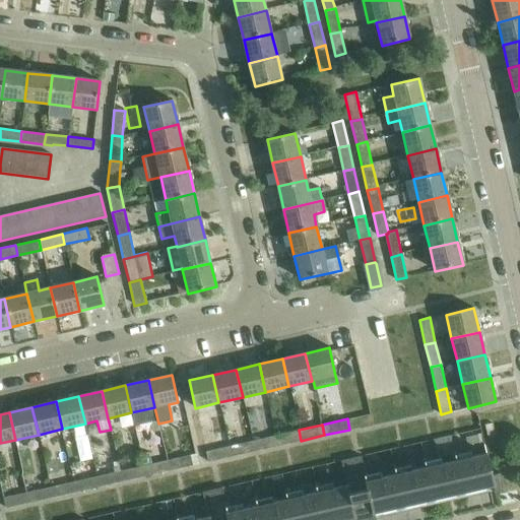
[(299,430),(274,436),(277,446),(301,441),(299,430)]
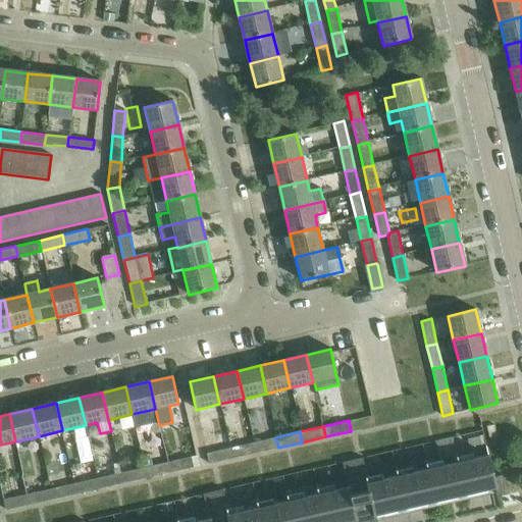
[(275,437),(254,442),(256,453),(278,448),(275,437)]
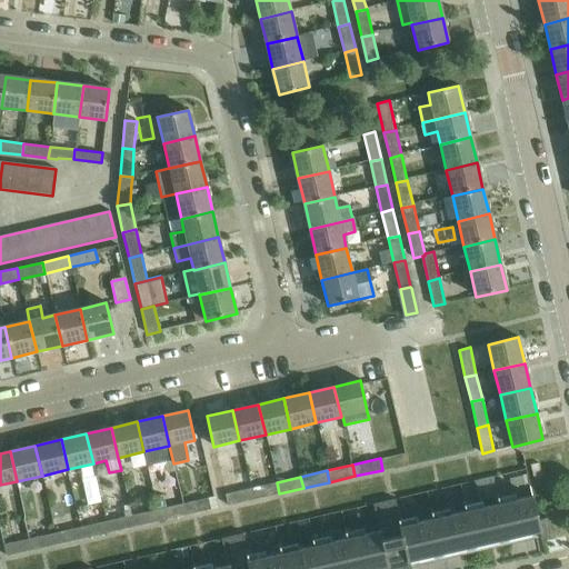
[(277,482),(250,488),(252,499),(279,493),(277,482)]
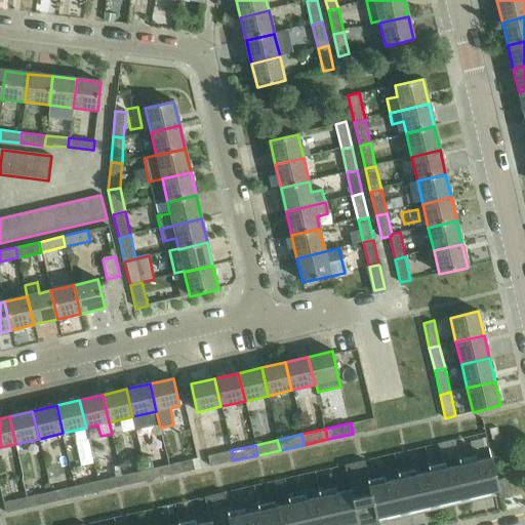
[(231,450),(207,456),(209,467),(233,460),(231,450)]
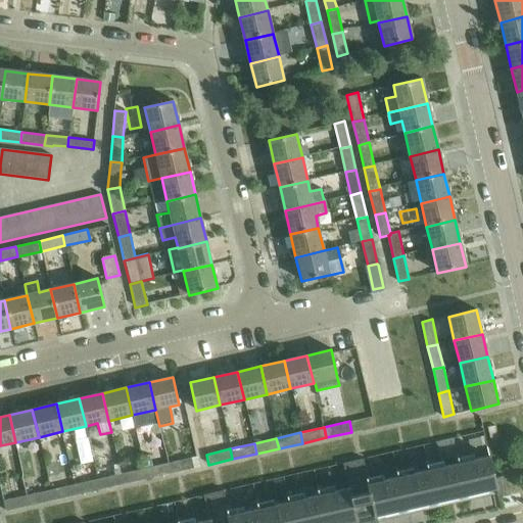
[(193,468),(200,466),(198,456),(191,458),(193,468)]
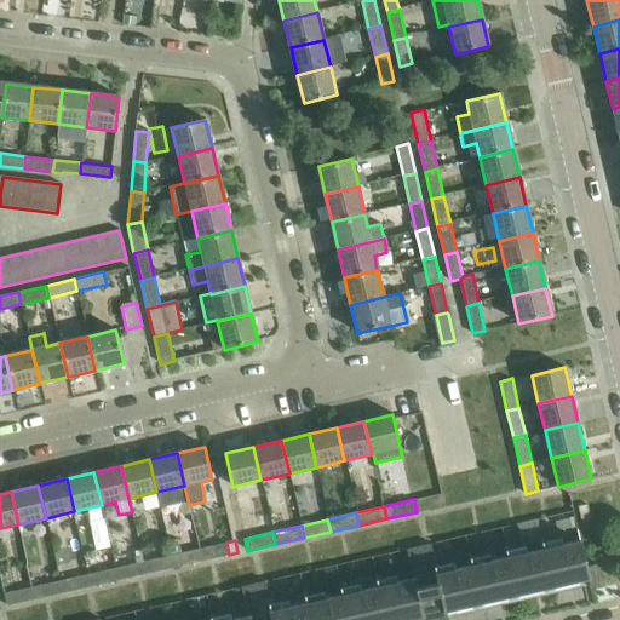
[(581,541),(540,551),(544,563),(584,554),(581,541)]
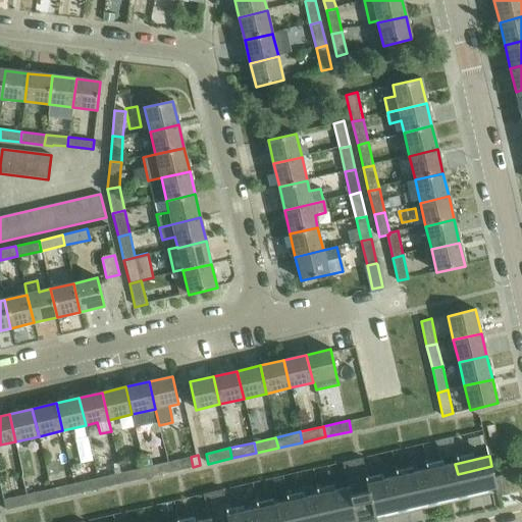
[(169,472),(193,467),(191,457),(166,462),(169,472)]
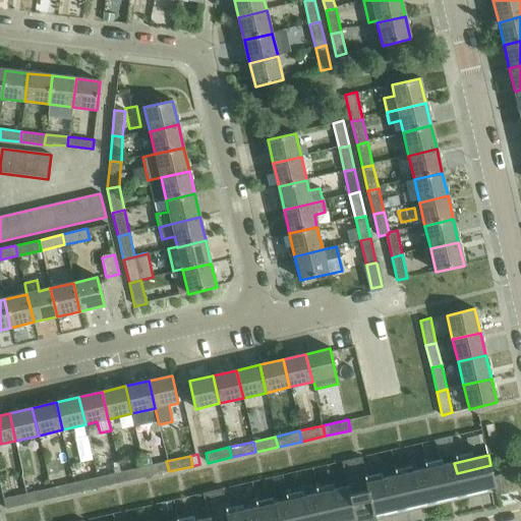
[(336,465),(342,489),(353,486),(361,484),(356,460),(336,465)]
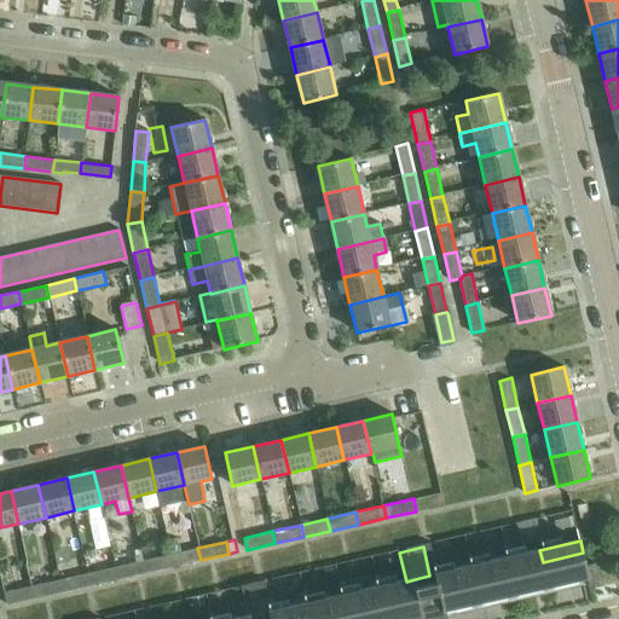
[(197,548),(171,555),(173,566),(201,560),(197,548)]
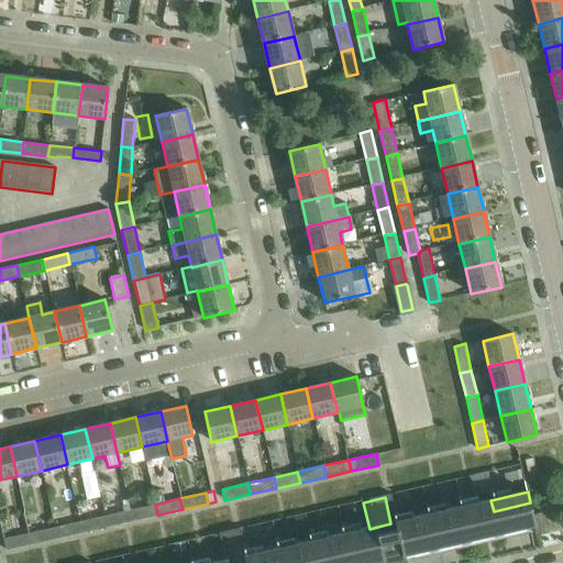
[(456,520),(494,511),(490,500),(454,508),(456,520)]
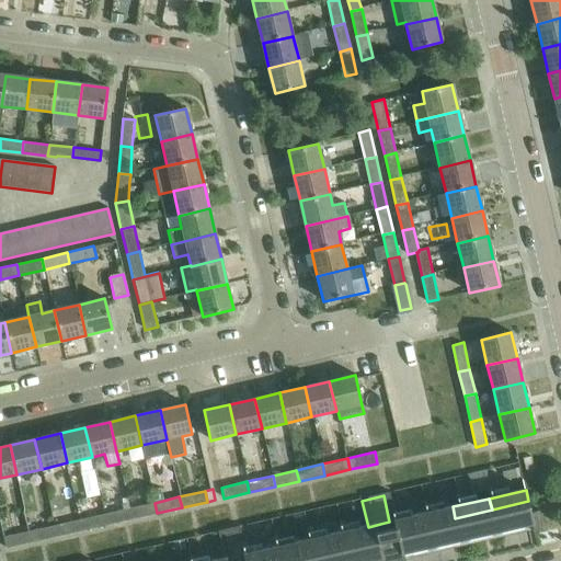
[(494,521),(529,512),(530,512),(528,501),(492,510),(494,521)]
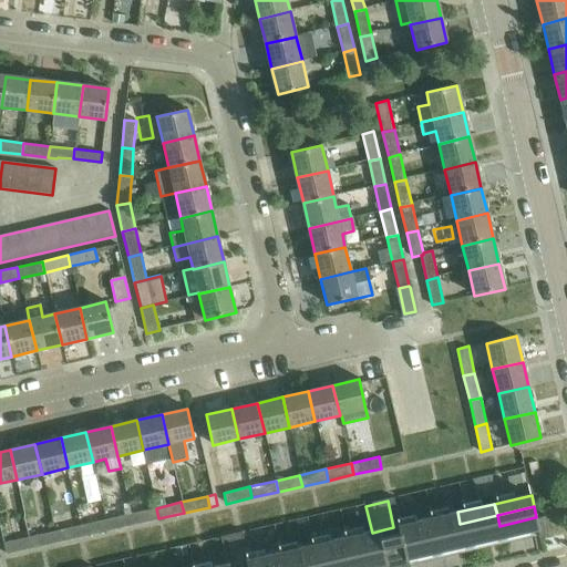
[(156,508),(132,514),(134,525),(158,518),(156,508)]
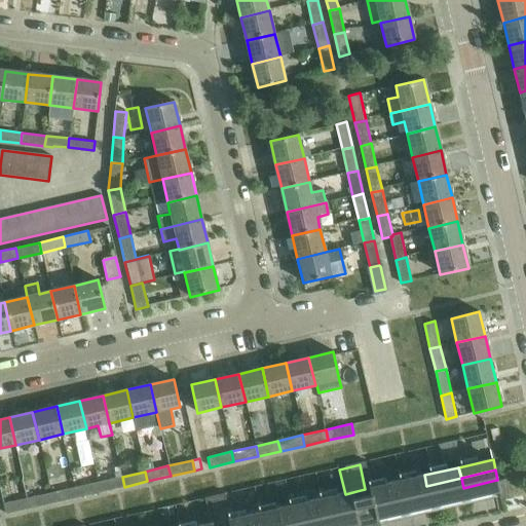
[(426,486),(424,475),(390,483),(392,493),(426,486)]
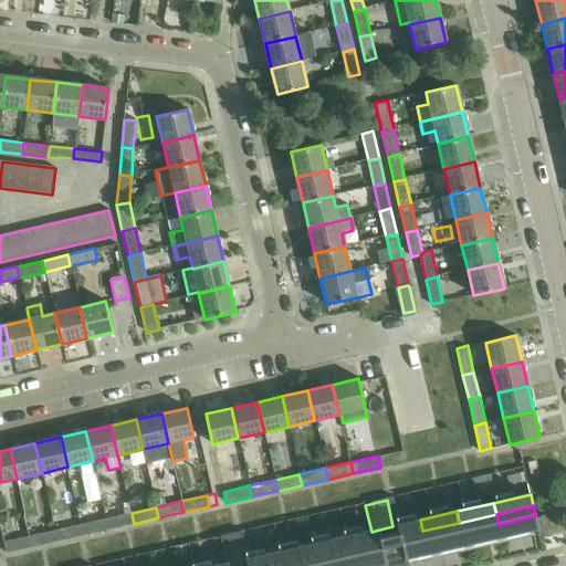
[(132,513),(106,519),(108,530),(134,524),(132,513)]
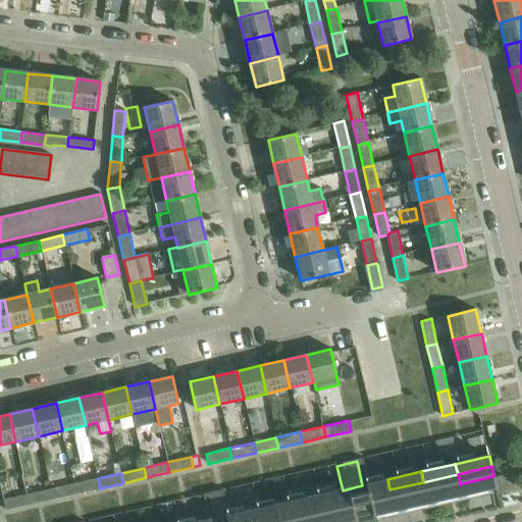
[(423,482),(426,492),(460,484),(458,474),(423,482)]
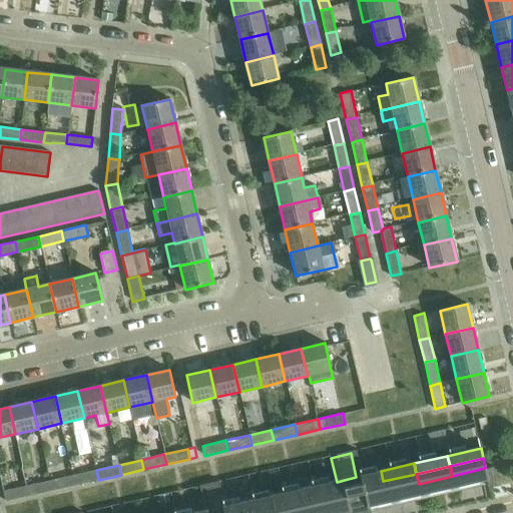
[(493,466),(485,468),(484,468),(486,479),(488,484),(497,482),(493,466)]
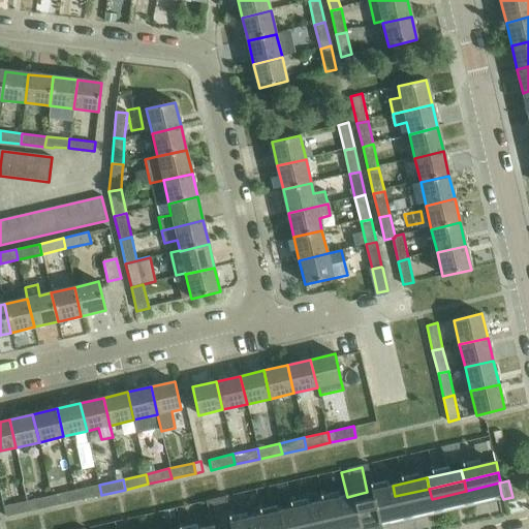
[(468,501),(501,494),(499,483),(466,491),(468,501)]
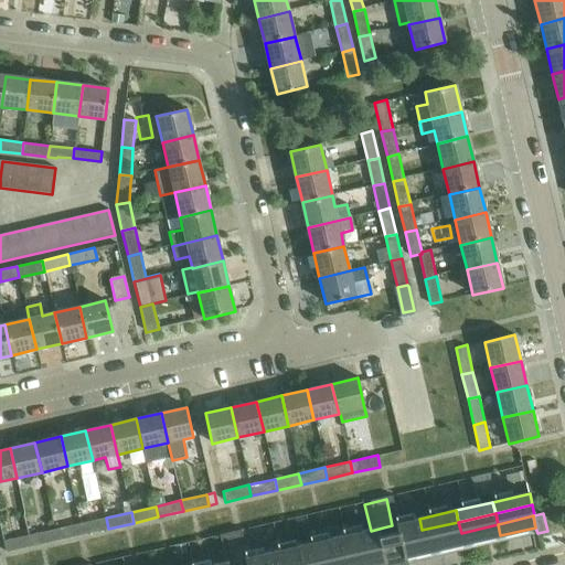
[(106,518),(80,523),(83,534),(108,529),(106,518)]
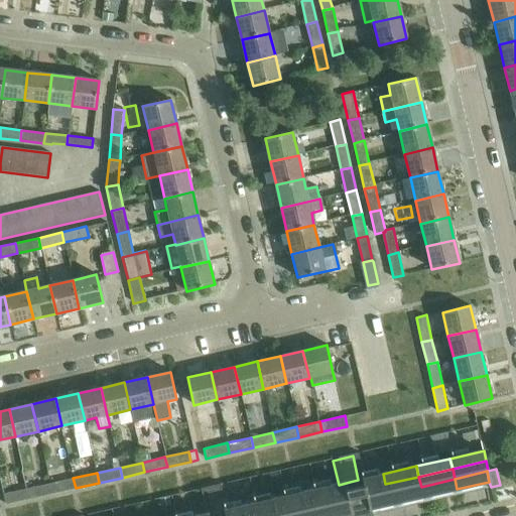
[(385,484),(383,474),(358,480),(350,482),(352,492),(385,484)]
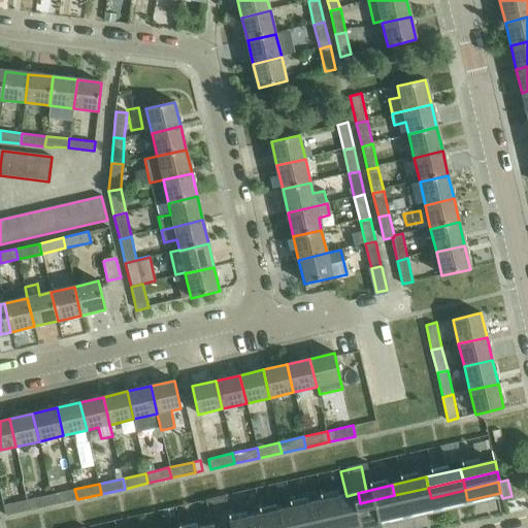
[(30,510),(28,500),(12,503),(9,486),(0,488),(6,516),(30,510)]
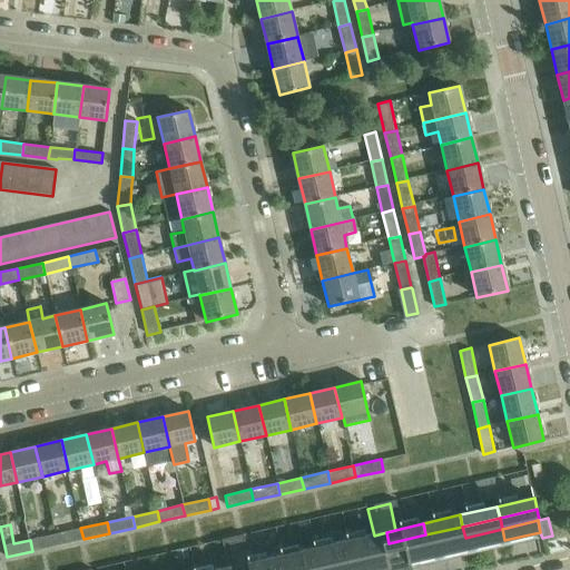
[(386,532),(374,536),(366,537),(363,526),(346,529),(349,541),(352,552),(389,543),(386,532)]
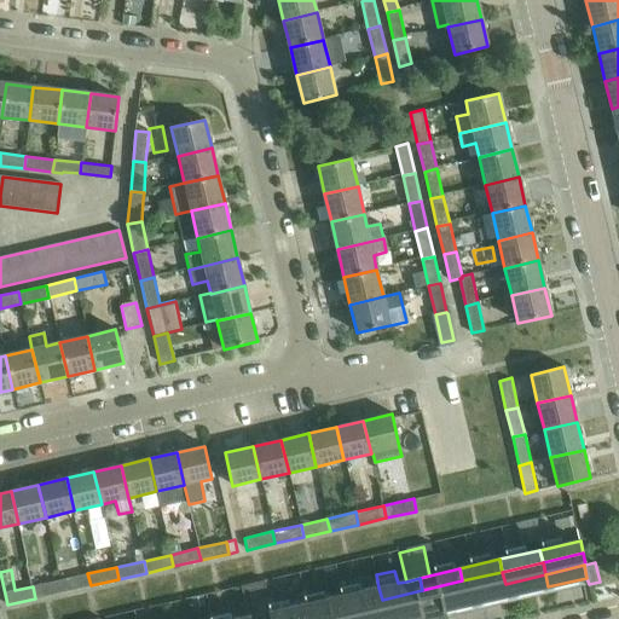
[(462,580),(466,593),(505,584),(502,572),(462,580)]
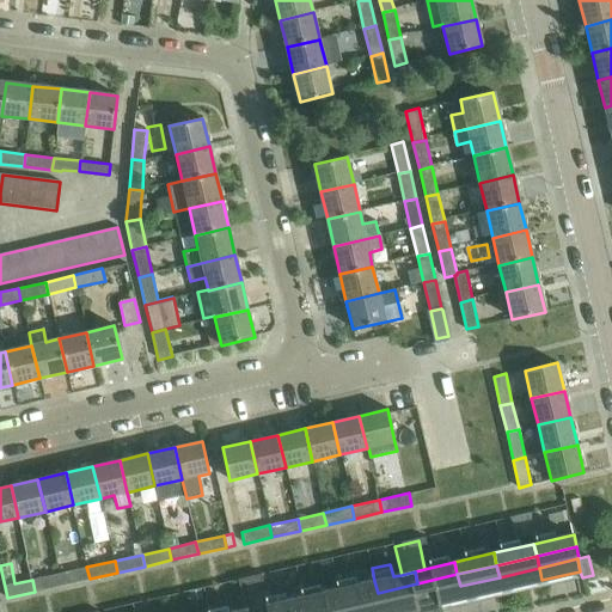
[(86,567),(60,573),(63,585),(90,579),(86,567)]
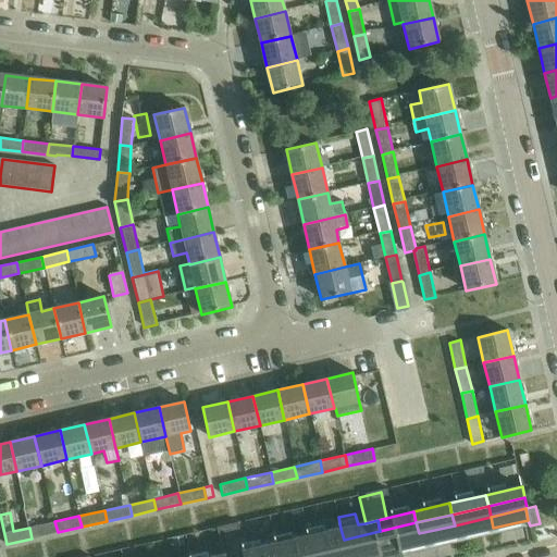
[(457,536),(493,528),(491,517),(455,525),(457,536)]
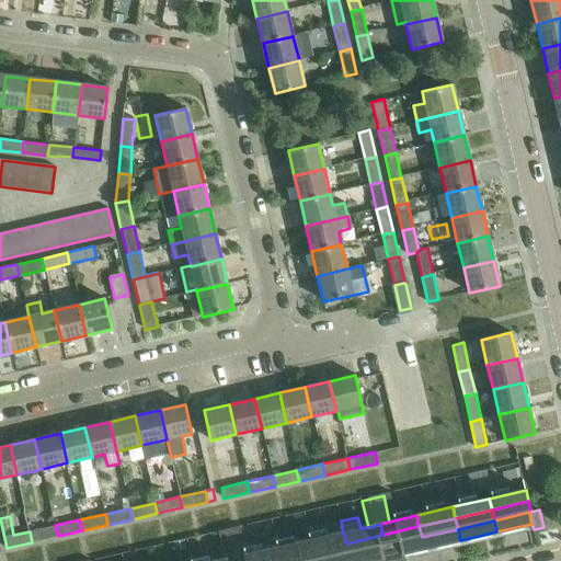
[(55,525),(30,531),(32,542),(58,536),(55,525)]
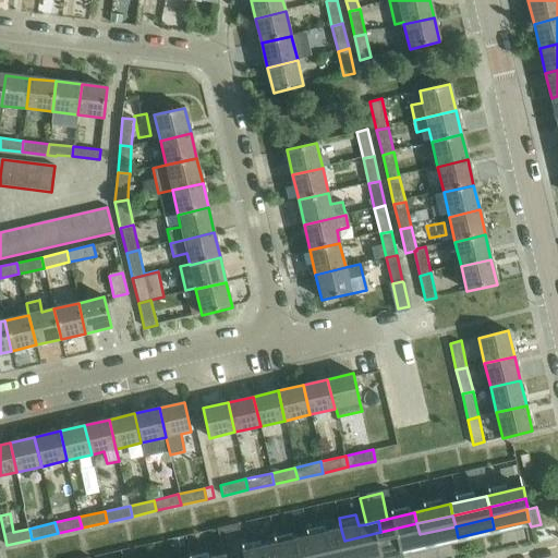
[(308,548),(344,541),(341,530),(325,533),(323,522),(306,525),(308,537),(306,537),(308,548)]
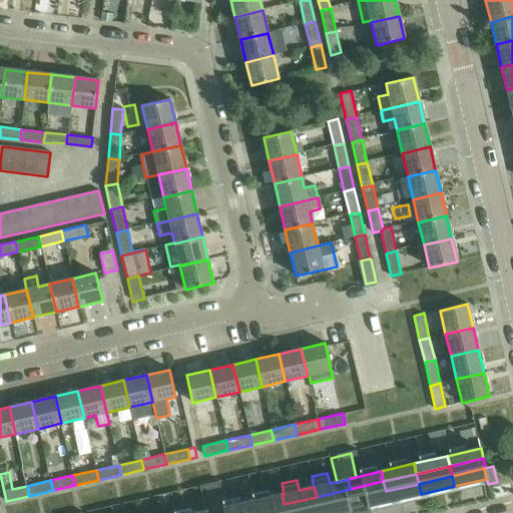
[(350,489),(353,499),(386,491),(383,481),(350,489)]
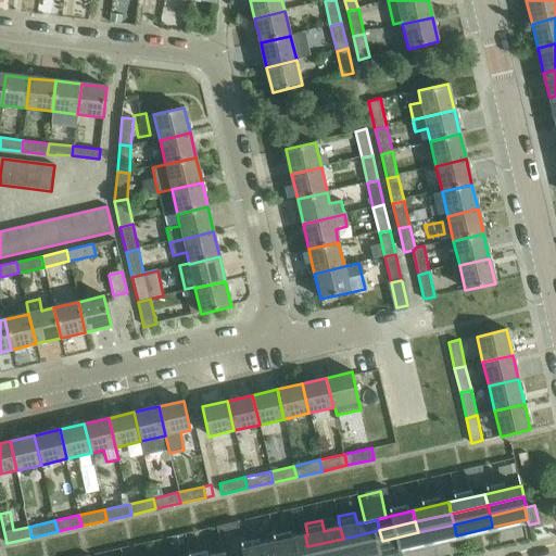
[(420,544),(456,535),(454,525),(418,532),(420,544)]
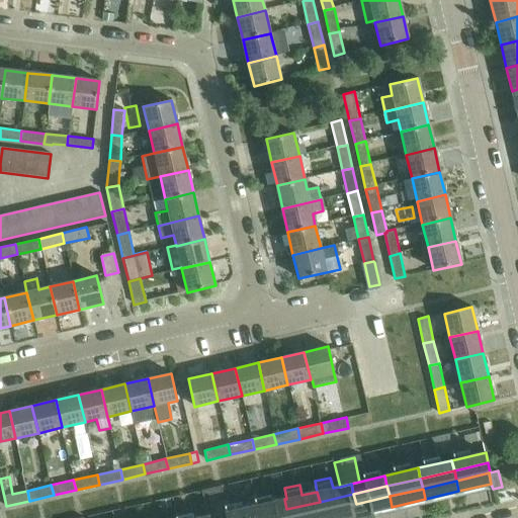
[(203,517),(217,515),(223,513),(218,490),(197,494),(203,517)]
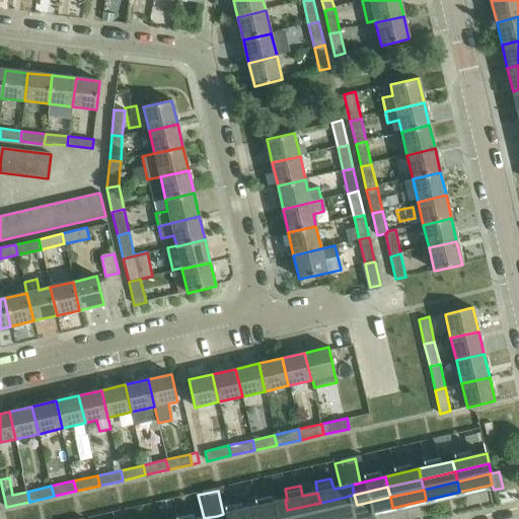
[(320,503),(322,513),(357,505),(354,495),(320,503)]
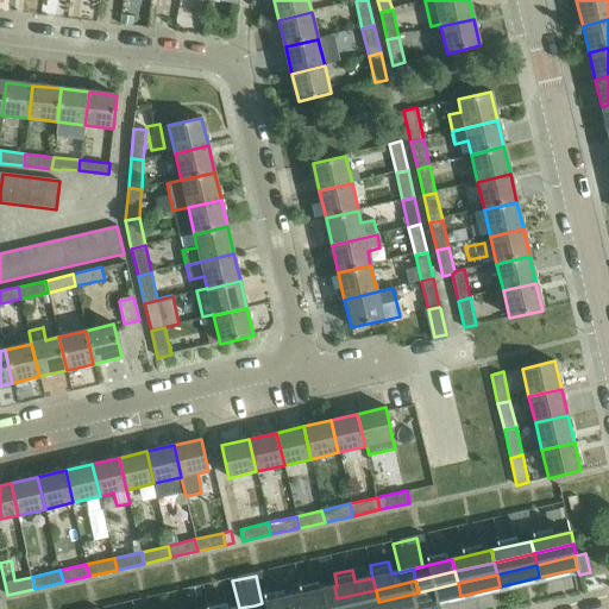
[(438,601),(460,596),(458,583),(419,592),(421,604),(438,601)]
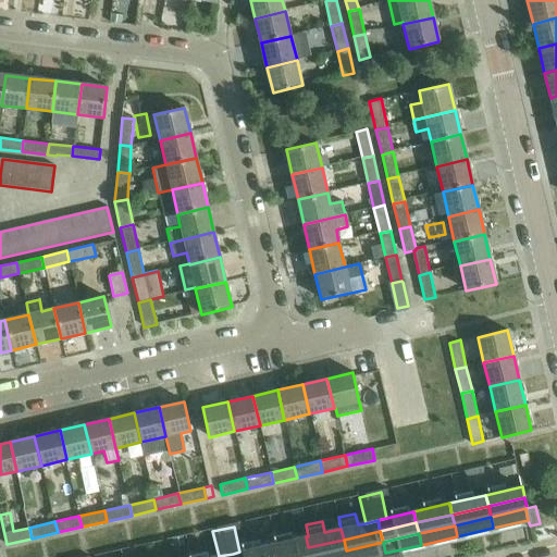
[(308,547),(306,536),(270,545),(272,556),(308,547)]
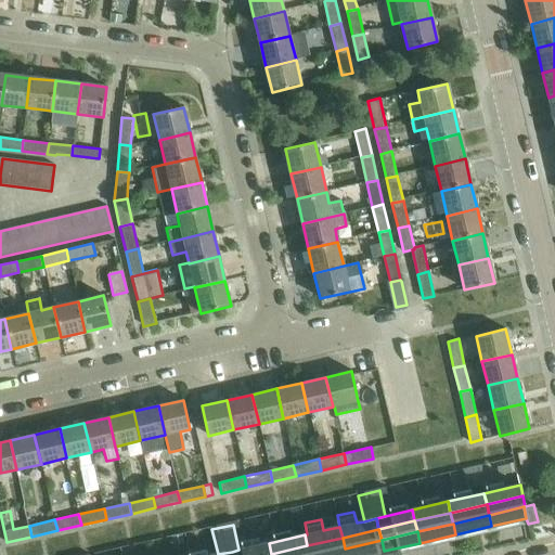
[(307,545),(309,554),(317,554),(345,549),(343,538),(307,545)]
